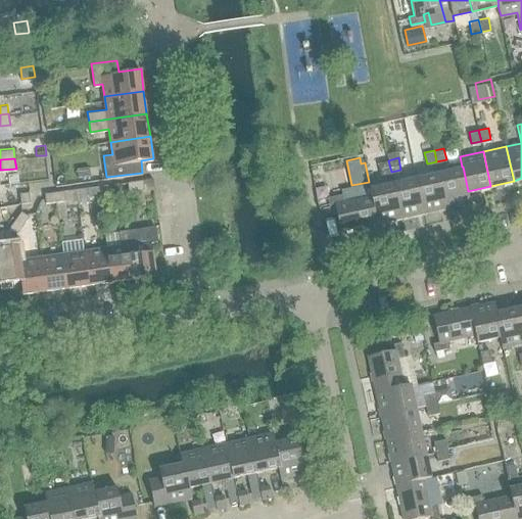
[(391,172),(388,160),(379,162),(382,174),(391,172)]
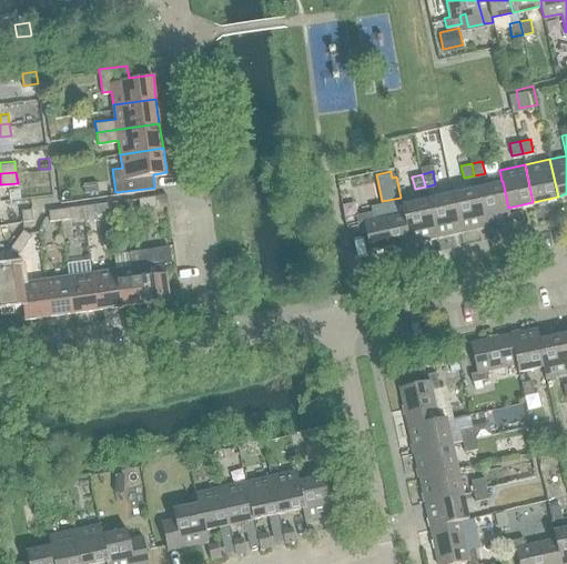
[(98,180),(84,182),(85,191),(99,190),(98,180)]
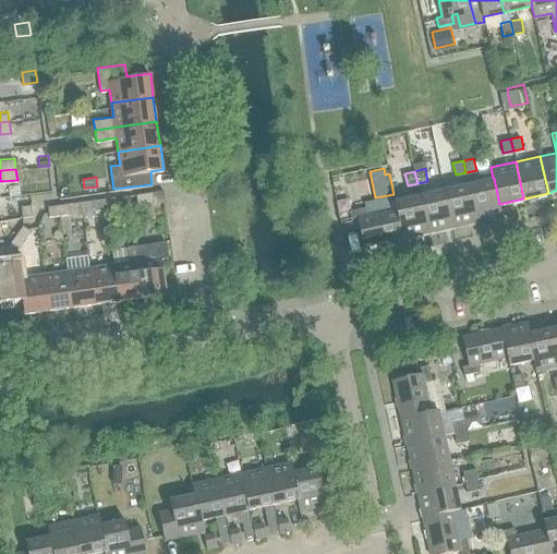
[(494,178),(493,178),(463,184),(472,221),(501,215),(499,204),(494,178)]
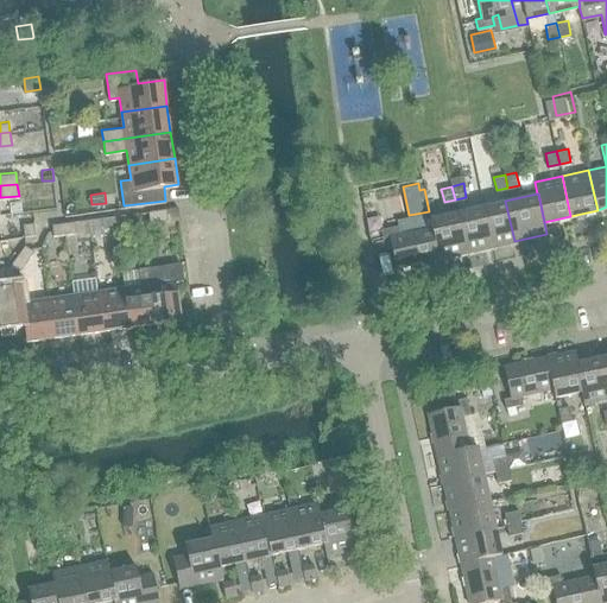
[(514,241),(505,201),(475,208),(484,248),(514,241)]
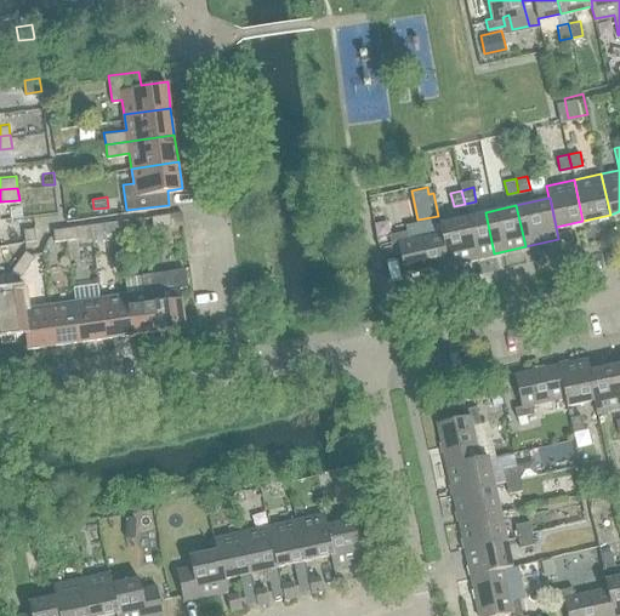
[(170,212),(151,215),(153,226),(171,223),(170,212)]
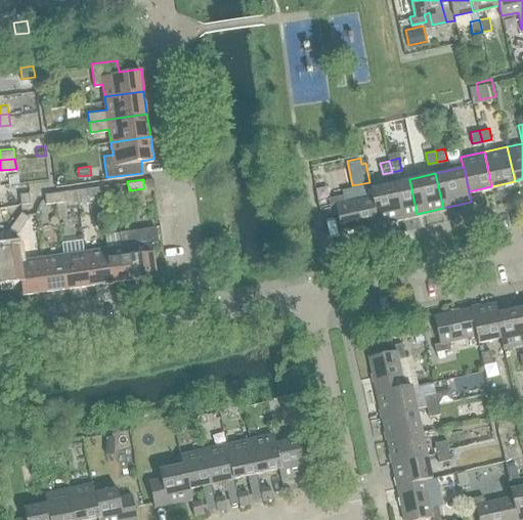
[(390,219),(417,214),(409,179),(383,184),(390,219)]
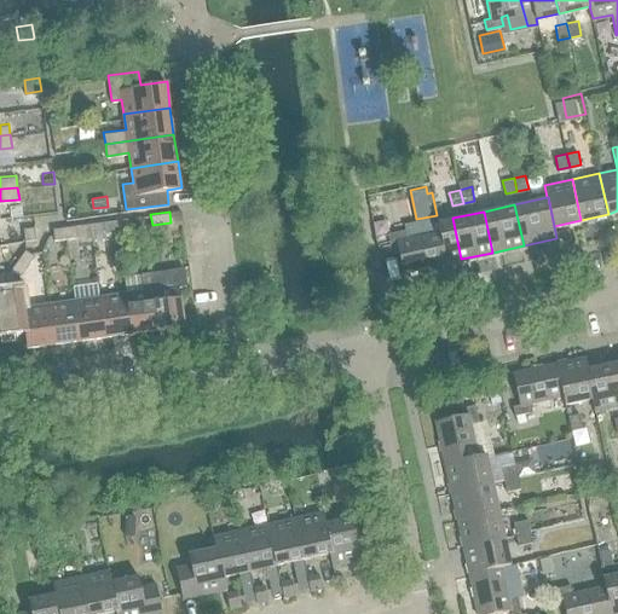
[(130,229),(127,216),(116,219),(117,230),(130,229)]
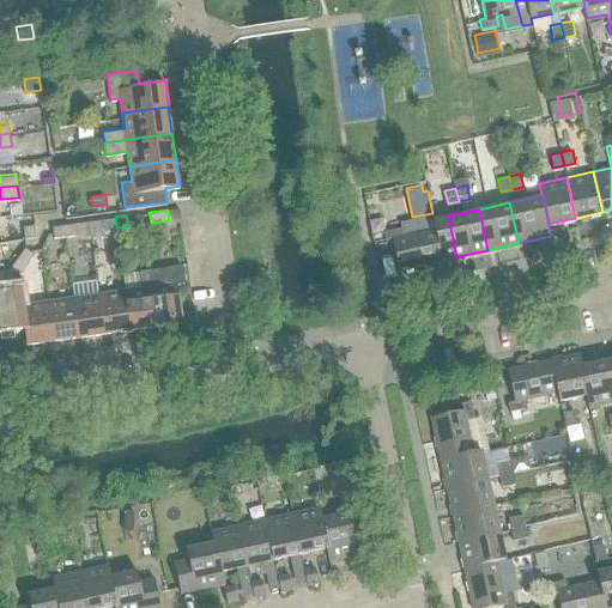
[(426,263),(456,256),(448,216),(434,219),(435,228),(419,231),(426,263)]
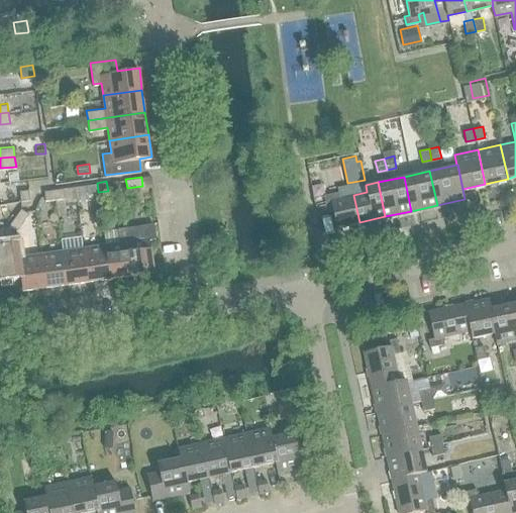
[(98,192),(97,183),(87,184),(88,193),(98,192)]
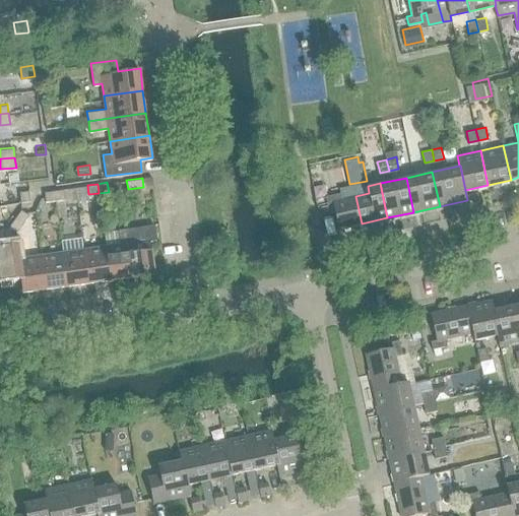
[(65,198),(64,188),(54,190),(55,199),(65,198)]
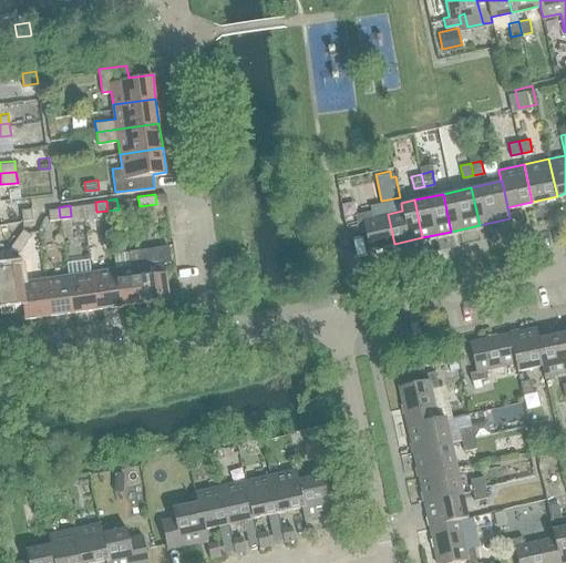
[(21,208),(22,219),(33,217),(31,207),(21,208)]
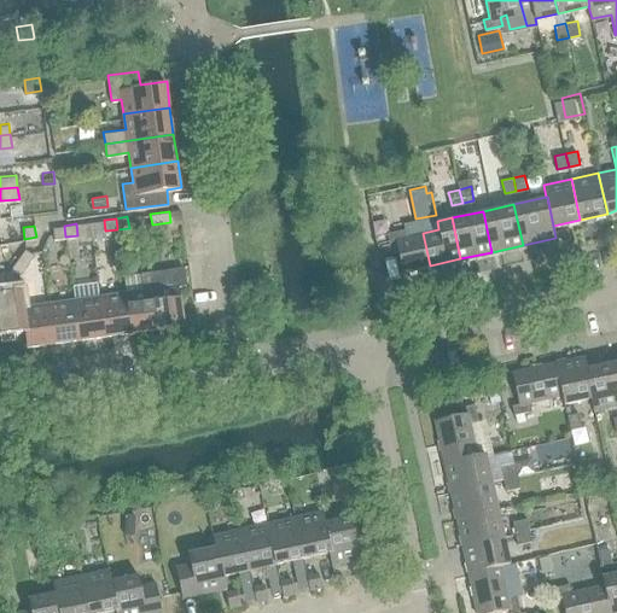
[(65,237),(64,226),(52,227),(53,238),(65,237)]
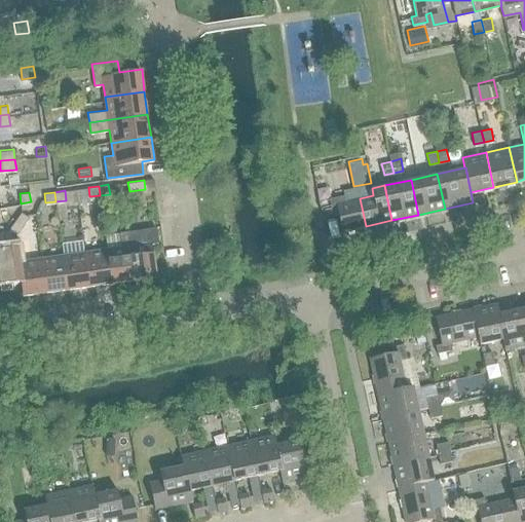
[(342,231),(366,226),(360,198),(345,201),(344,194),(329,197),(331,206),(337,203),(342,231)]
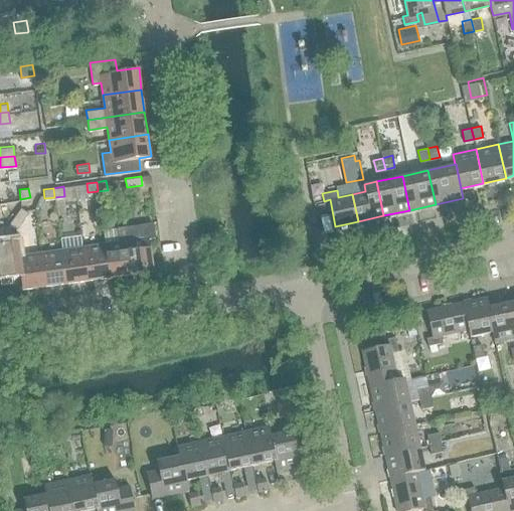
[(21,206),(15,214),(23,220),(29,212),(21,206)]
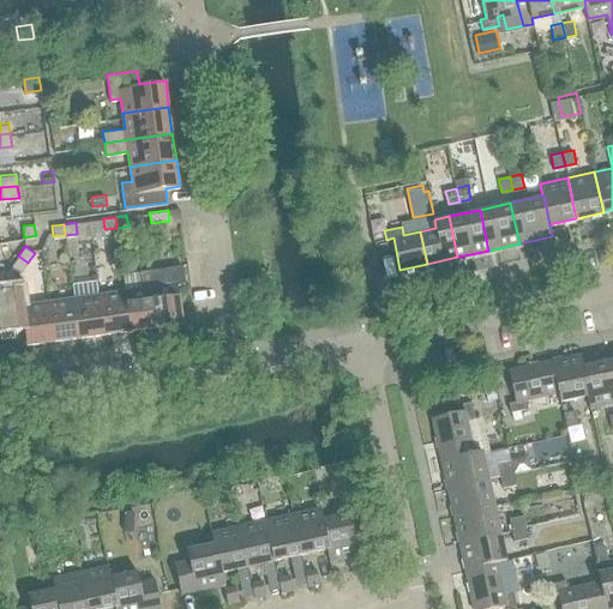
[(20,272),(28,263),(18,255),(11,265),(20,272)]
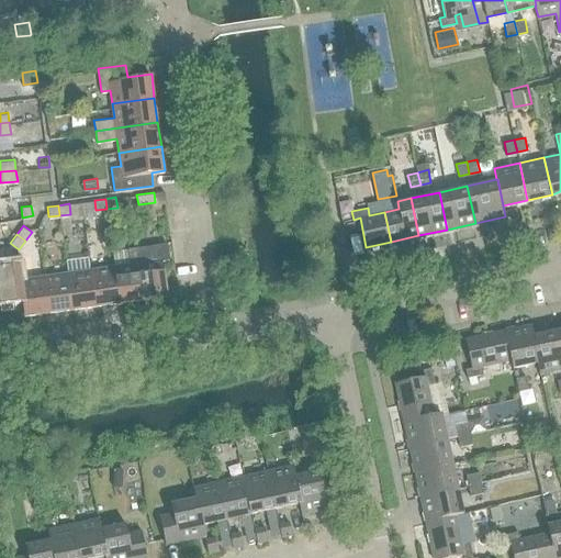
[(143,299),(168,294),(163,259),(169,258),(167,242),(135,246),(143,299)]
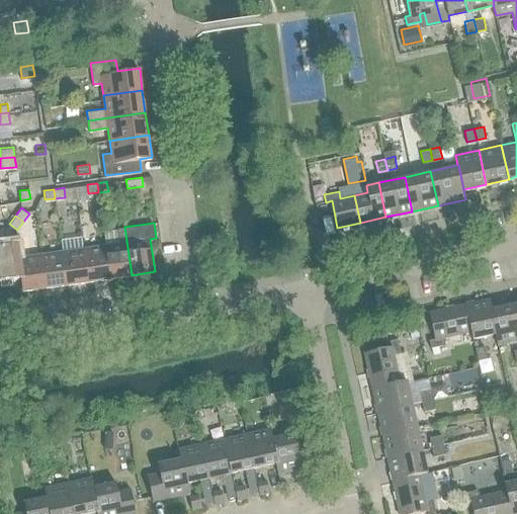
[(119,242),(105,244),(110,277),(132,275),(124,227),(117,228),(119,242)]
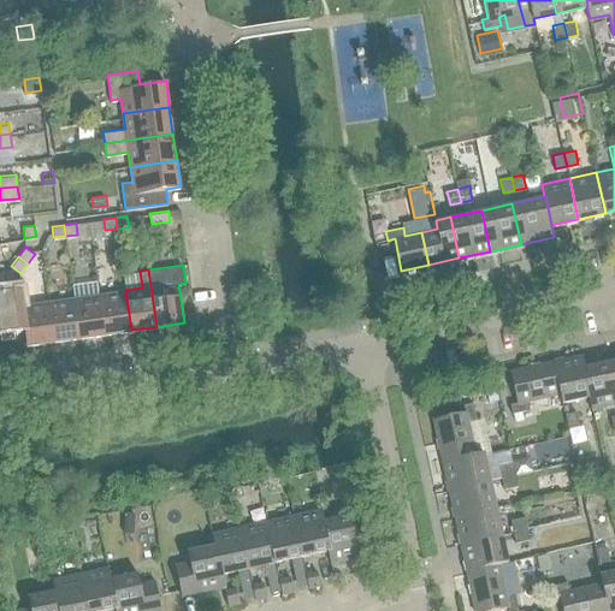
[(27,344),(54,340),(48,301),(23,304),(22,290),(5,292),(11,332),(24,331),(27,344)]
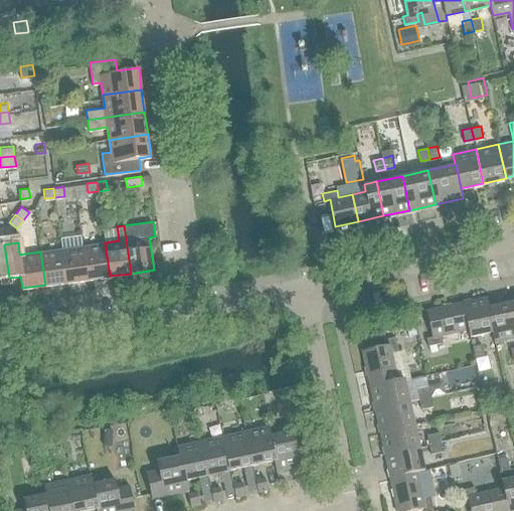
[(105,242),(82,245),(88,279),(110,276),(105,242)]
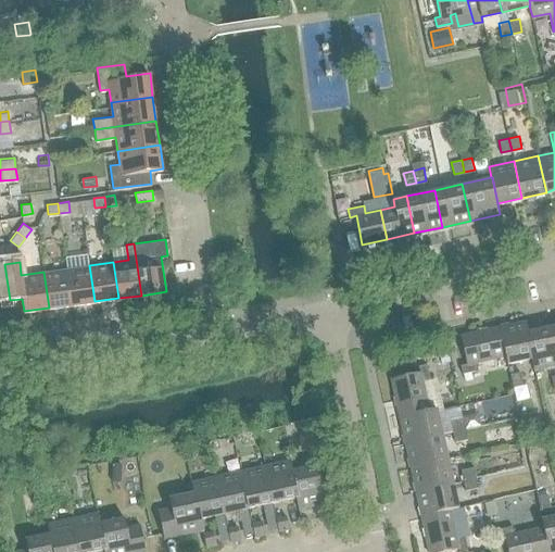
[(0,301),(10,300),(4,264),(0,264),(0,301)]
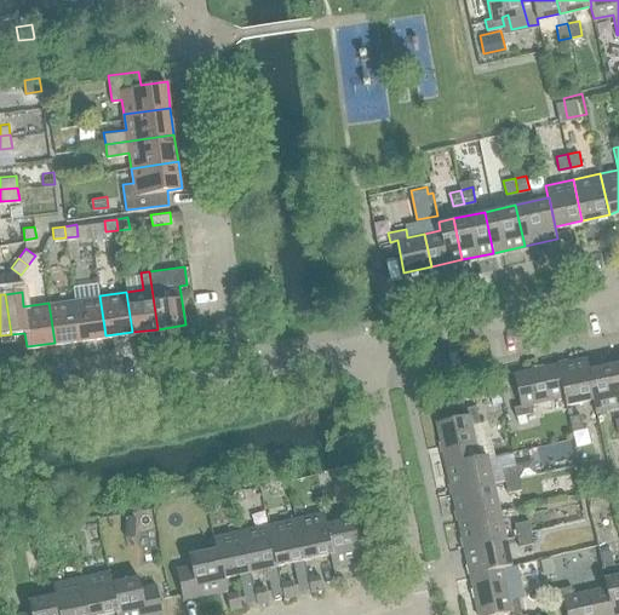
[(99,295),(74,299),(80,339),(105,335),(99,295)]
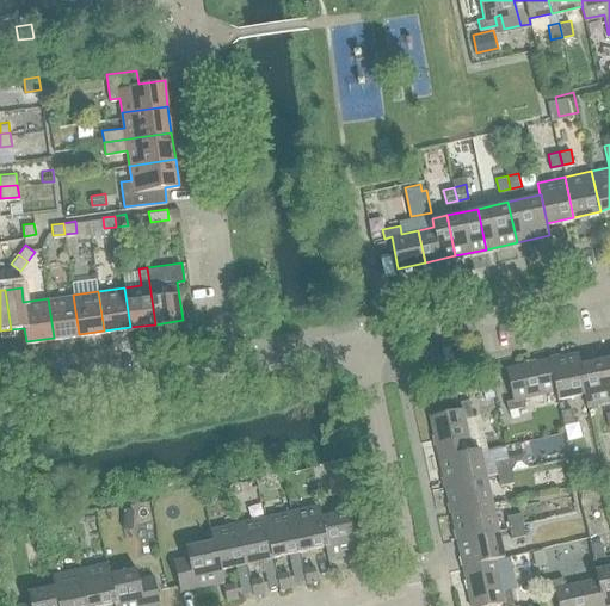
[(73,295),(48,298),(54,338),(79,334),(73,295)]
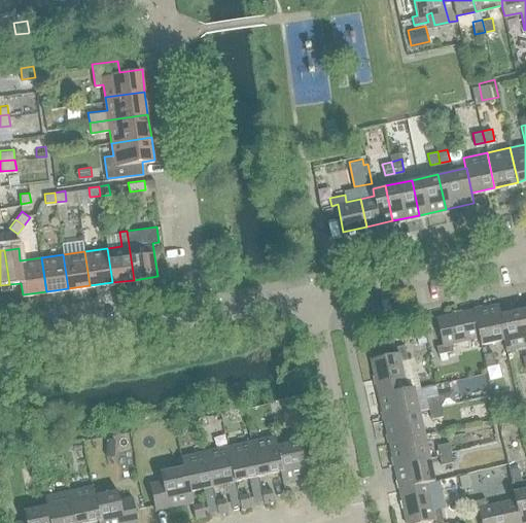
[(481,343),(503,338),(504,338),(499,314),(500,313),(498,303),(467,310),(474,337),(479,336),(481,343)]
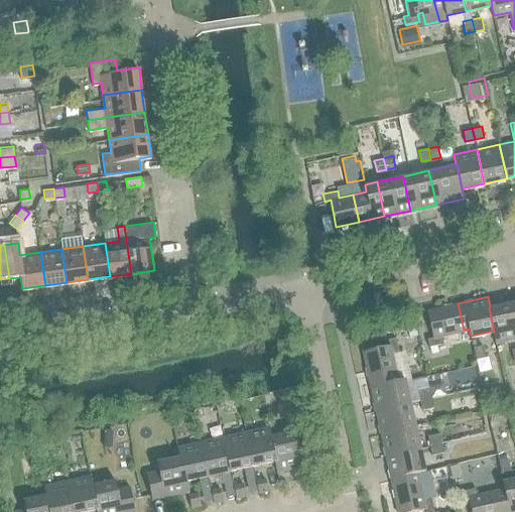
[(495,341),(514,336),(514,312),(512,301),(490,306),(489,307),(494,331),(493,331),(495,341)]
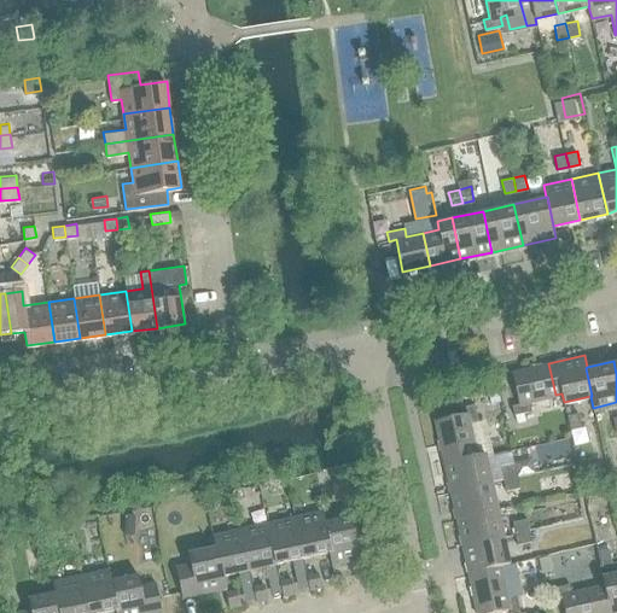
[(529,401),(556,395),(548,363),(512,371),(518,403),(512,404),(513,414),(531,409),(529,401)]
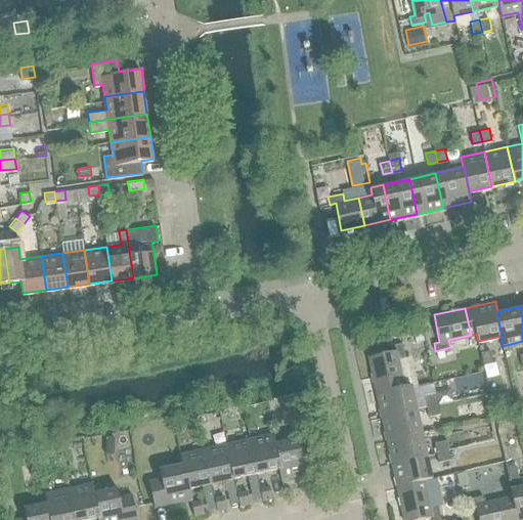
[(368,354),(375,383),(402,377),(398,357),(405,356),(402,341),(394,343),(395,349),(368,354)]
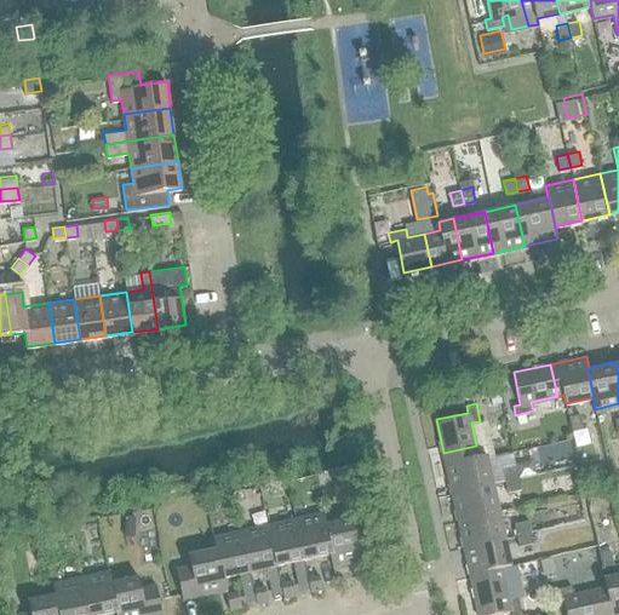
[(583,426),(580,412),(569,414),(572,429),(583,426)]
